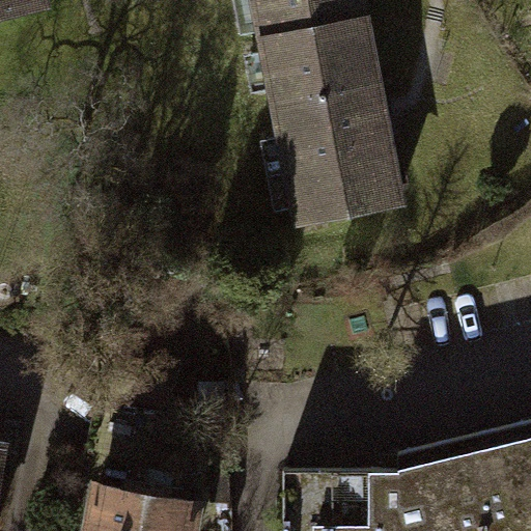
[(0,0),(0,9),(42,0),(0,0)]
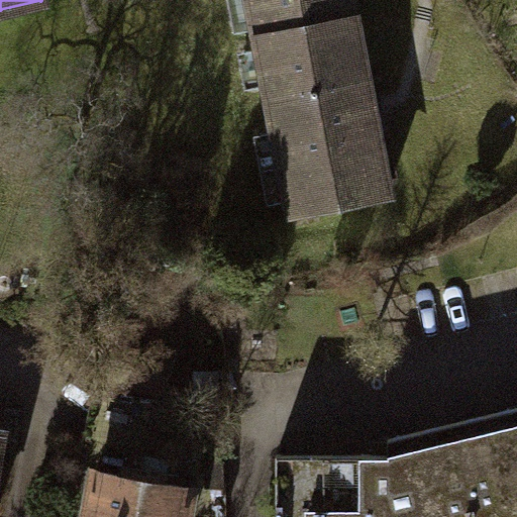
[(342,0),(241,0),(248,37),(346,20),(342,0)]
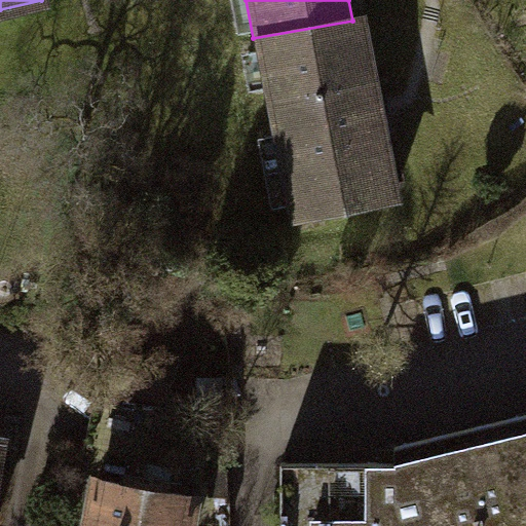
[(352,21),(253,38),(287,216),(384,197),(352,21)]
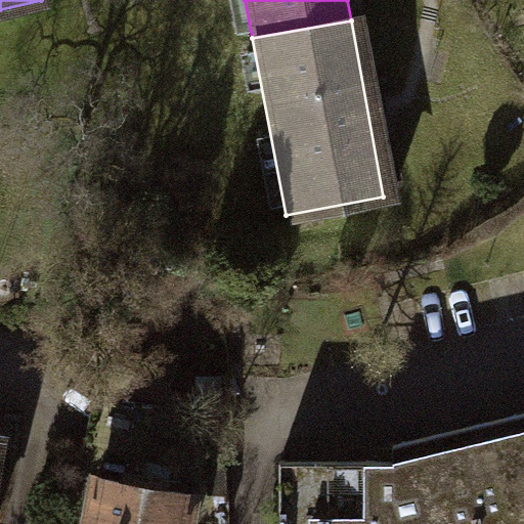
[(90,453),(149,465),(161,410),(101,398),(90,453)]
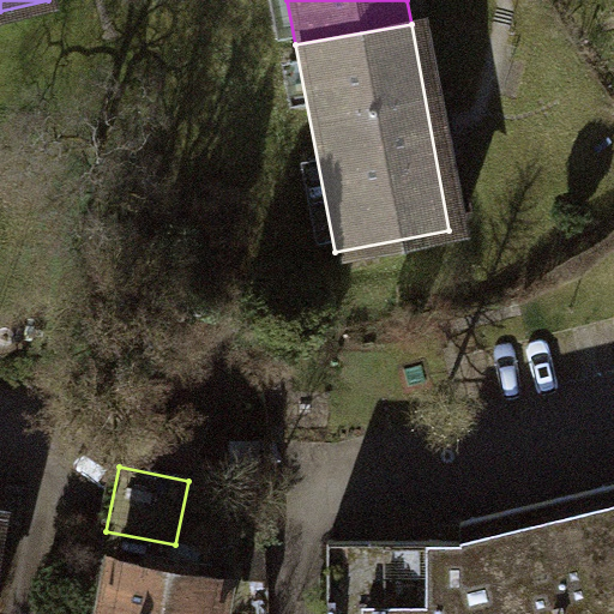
[(613,613),(613,481),(533,501),(560,613),(613,613)]
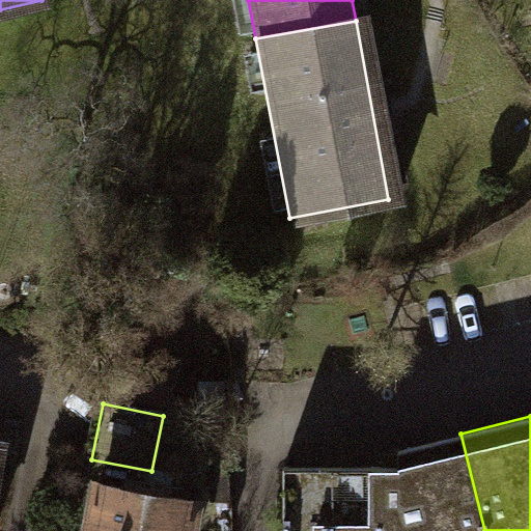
[(397,466),(283,467),(284,530),(484,530),(460,434),(397,449),(397,466)]
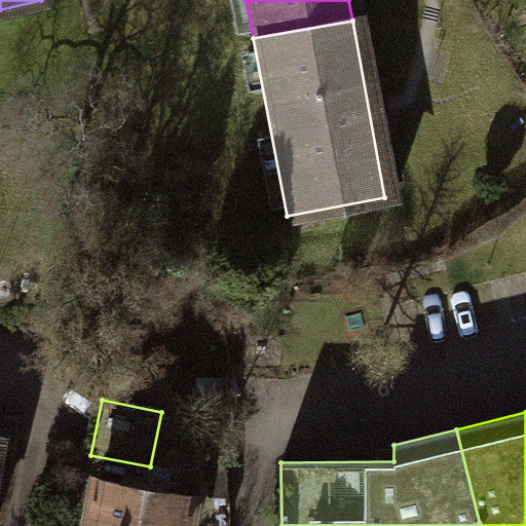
[(178,525),(184,496),(88,479),(79,525),(178,525)]
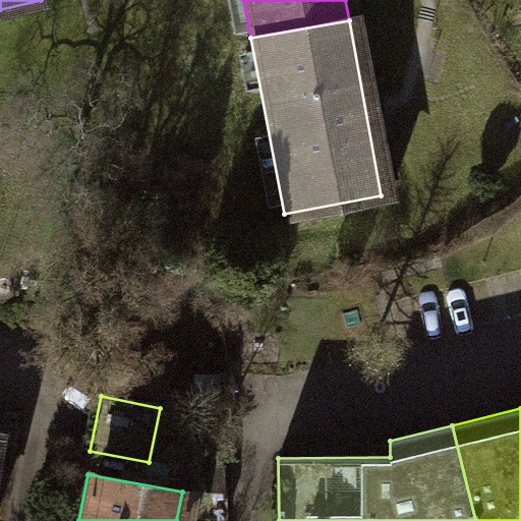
All buildings are outlined.
